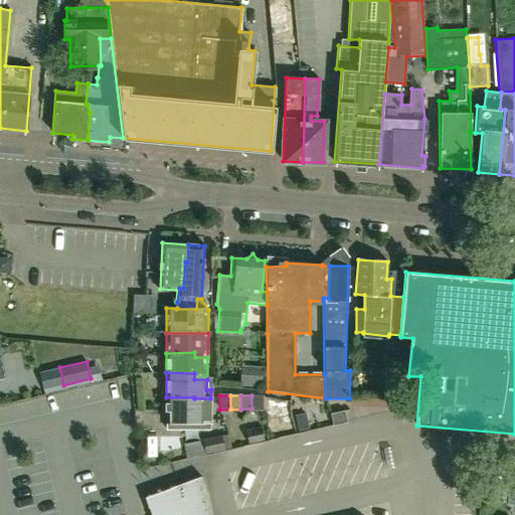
[(251,395),(251,408),(263,408),(266,408),(266,398),(262,398),(262,395),(251,395)]
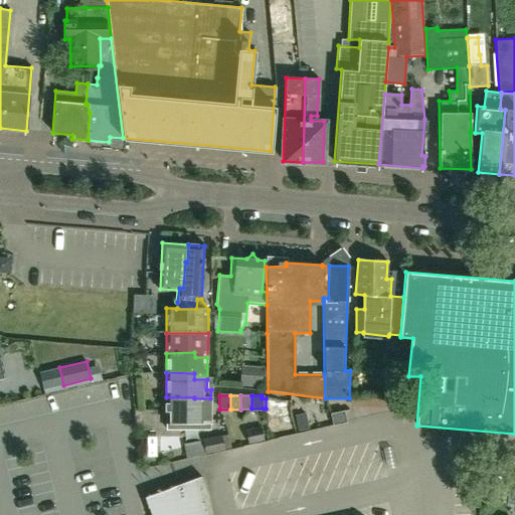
[(210,422),(210,398),(194,398),(194,397),(166,397),(167,421),(167,430),(210,430),(210,422)]
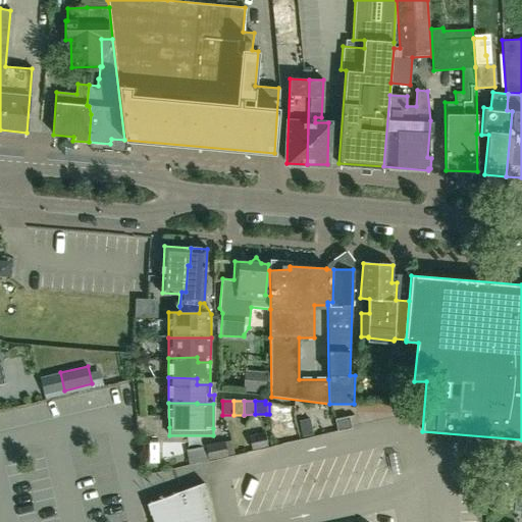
[(227,456),(224,440),(206,445),(209,460),(227,456)]
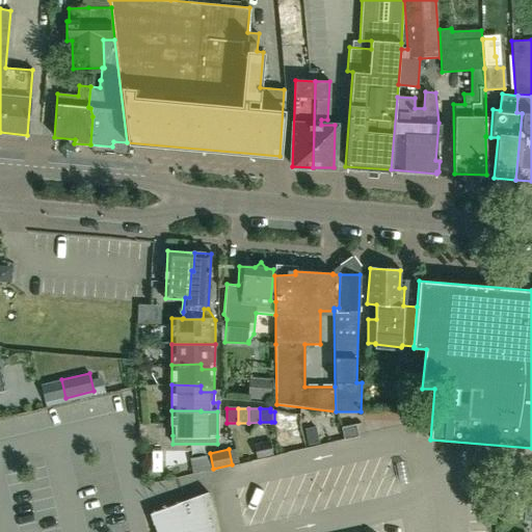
[(216,531),(208,493),(150,513),(156,531),(216,531)]
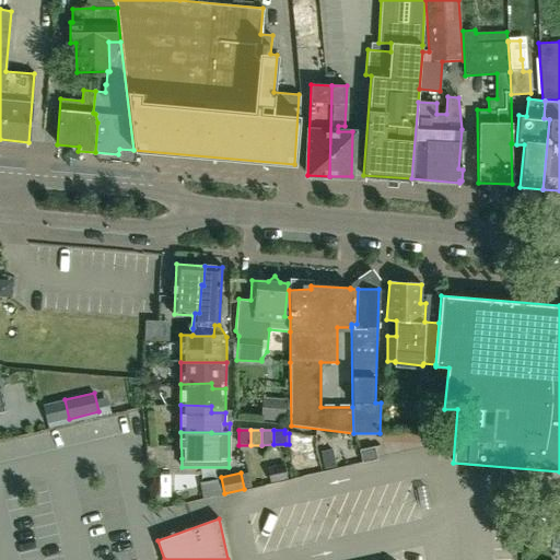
[(559,531),(556,531),(552,529),(550,548),(559,548),(559,531)]
